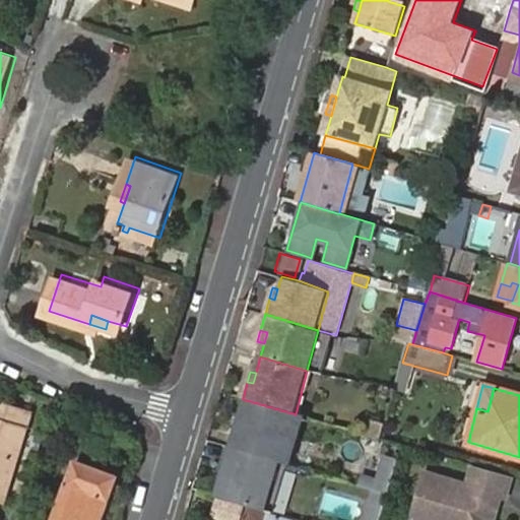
[(296,414),(243,399),(228,448),(280,463),(296,414)]
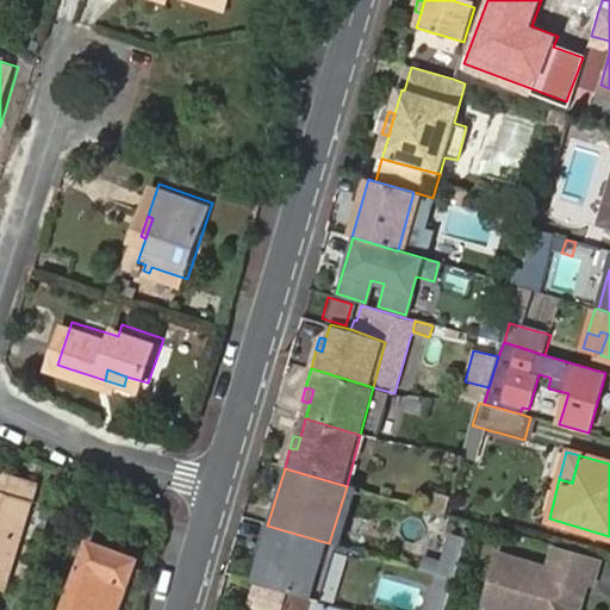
[(2,470),(0,477),(0,582),(16,587),(50,486),(2,470)]
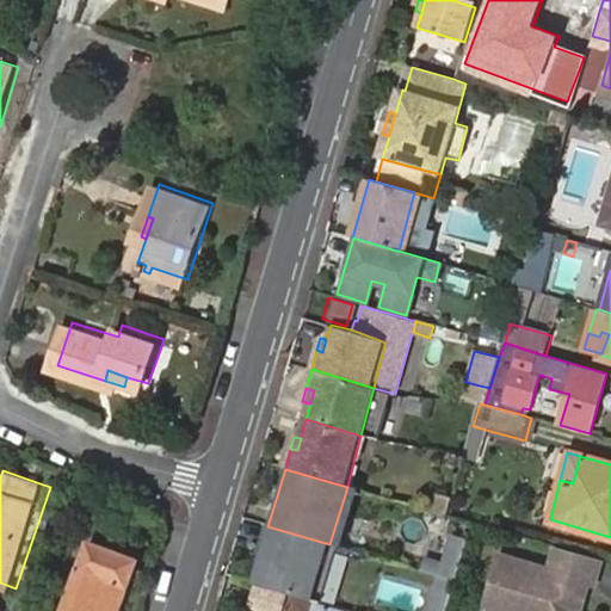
[(358,491),(347,487),(329,544),(340,548),(358,491)]
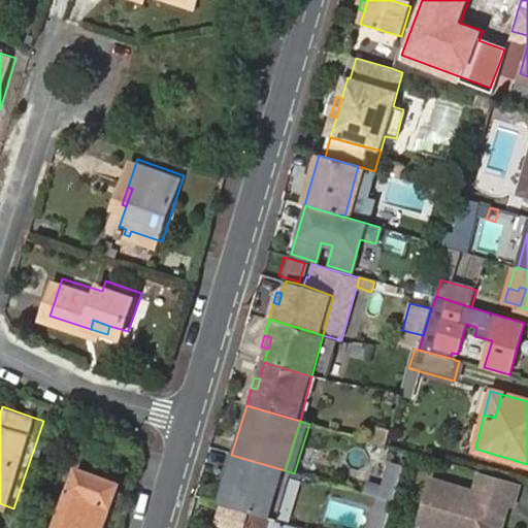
[(215,493),(220,495),(231,455),(226,453),(215,493)]
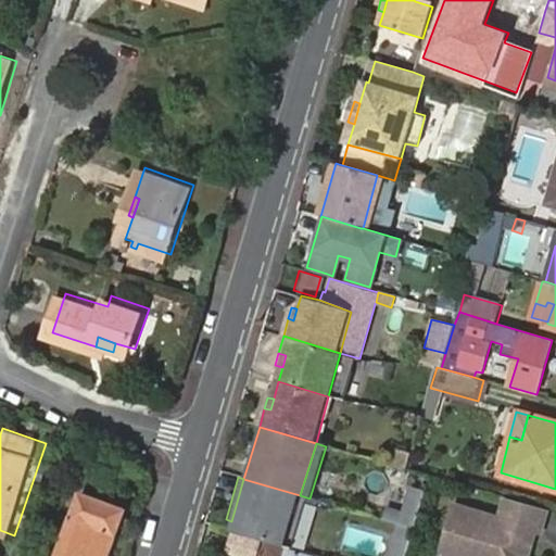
[(228,531),(231,532),(264,542),(283,547),(300,495),(243,479),(231,521),(228,531)]
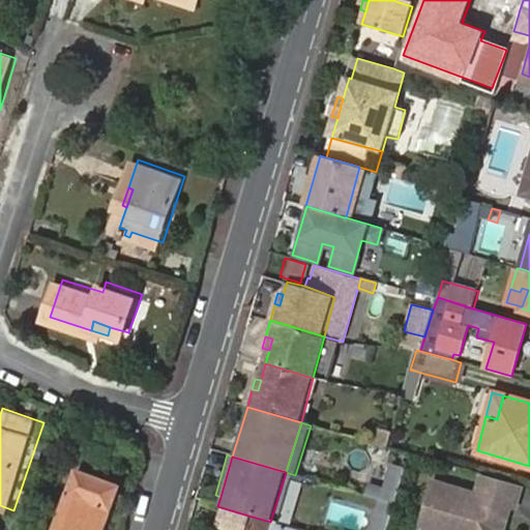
[(57,529),(104,529),(119,488),(78,472),(57,529)]
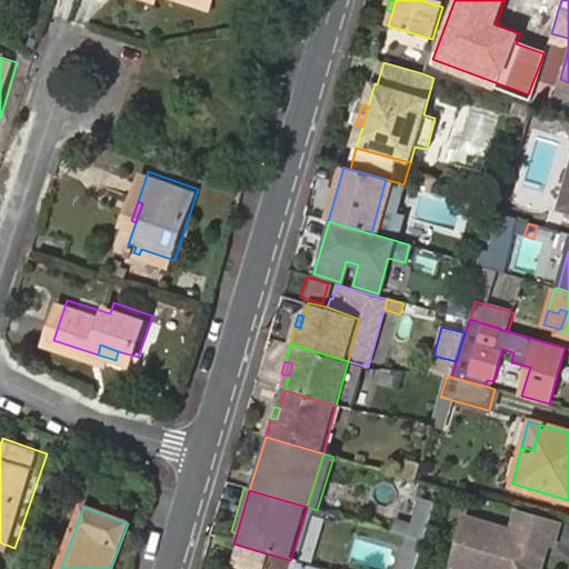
[(543,568),(550,549),(555,550),(561,527),(512,511),(508,527),(463,515),(448,568),(543,568)]
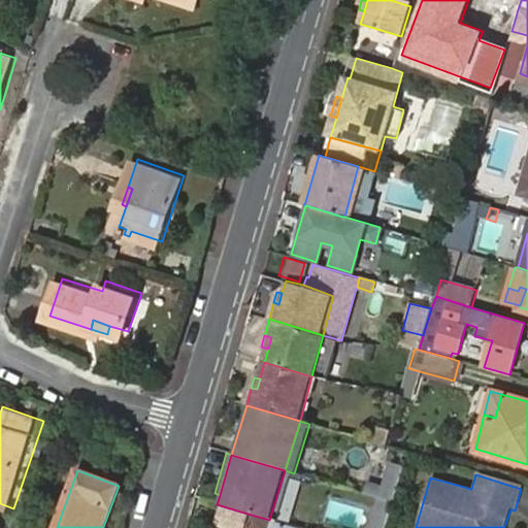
[(220,505),(217,504),(211,523),(228,527),(246,527),(251,515),(220,505)]
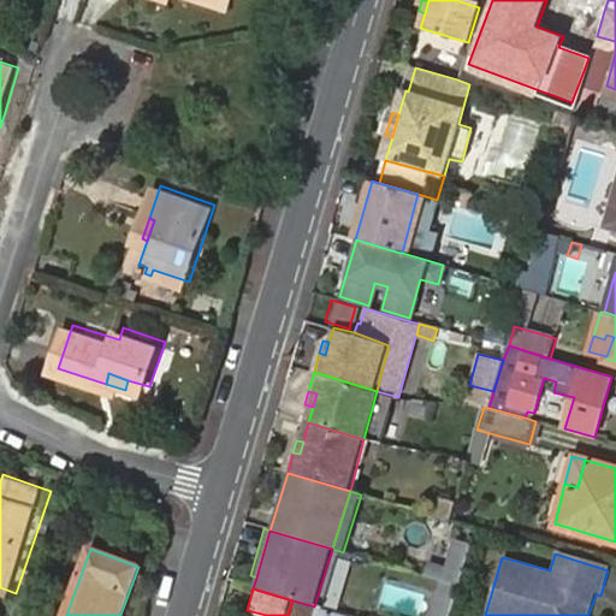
[(335,615),(297,604),(292,615),(335,615)]
